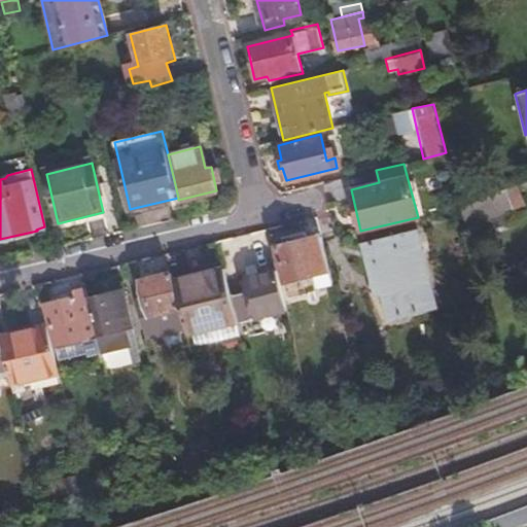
[(512,187),(504,189),(513,212),(520,210),(512,187)]
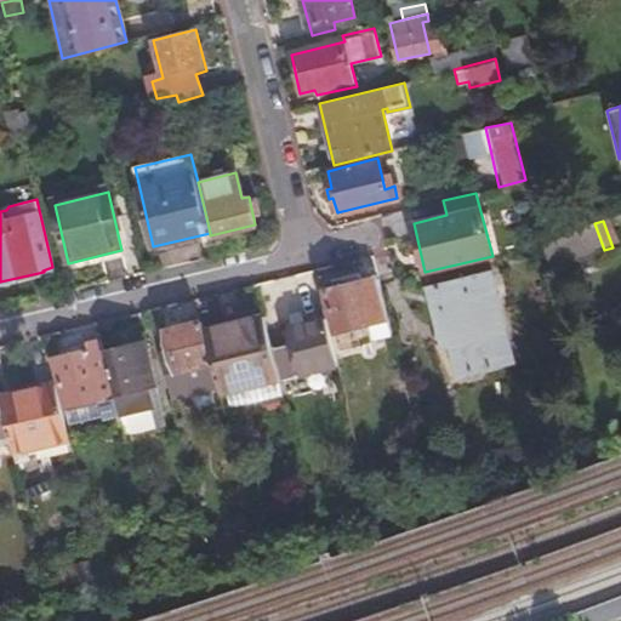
[(539,245),(546,273),(579,261),(582,269),(599,262),(597,254),(604,250),(594,223),(539,245)]
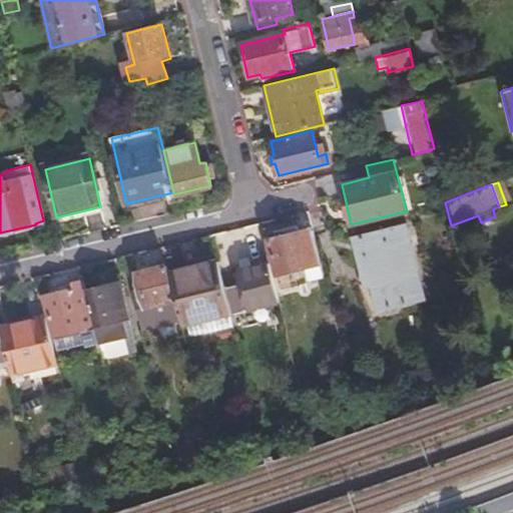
[(377,305),(422,294),(404,224),(353,236),(358,258),(365,255),(377,305)]
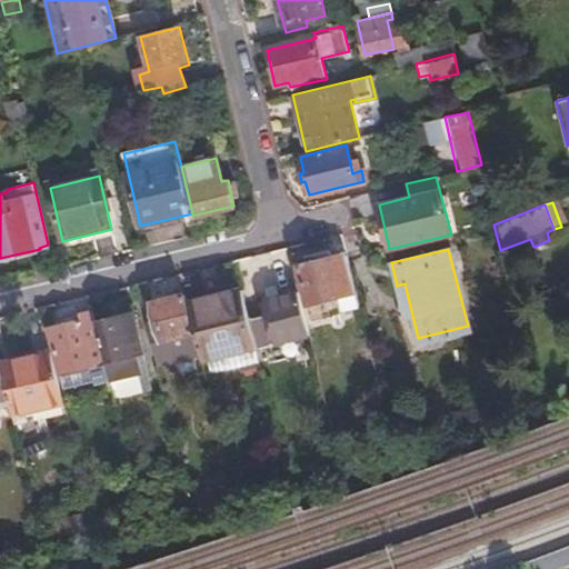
[(340,293),(355,290),(347,257),(332,260),(331,257),(300,263),(310,305),(340,298),(340,293)]
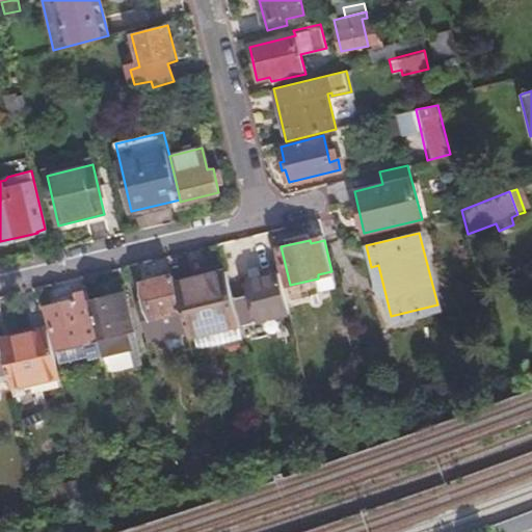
[(188,339),(239,327),(224,270),(175,283),(187,334),(188,339)]
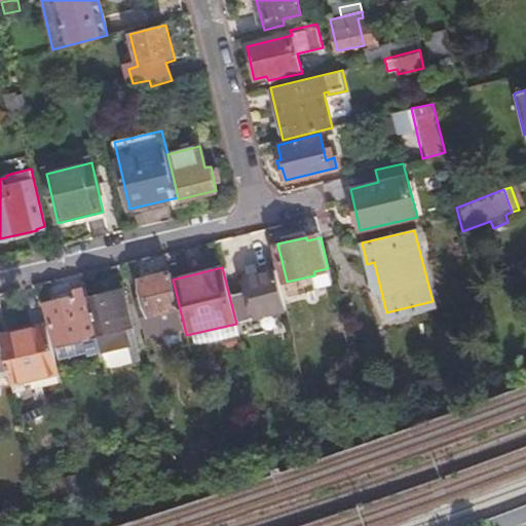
[(240,317),(286,307),(276,269),(246,275),(250,291),(234,294),(240,317)]
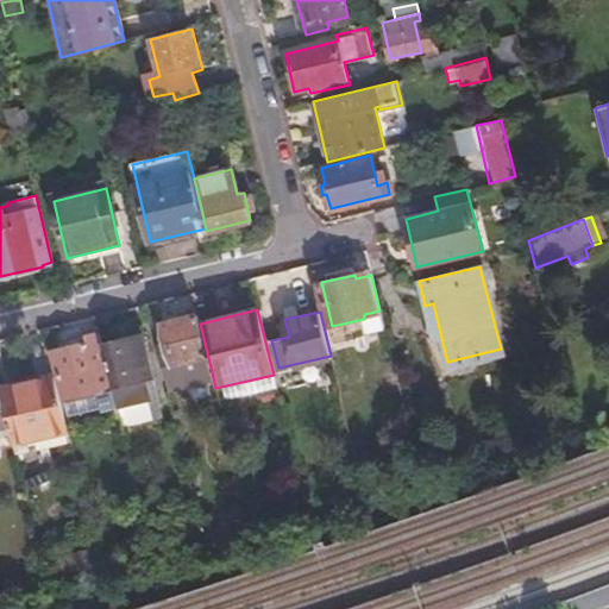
[(200,324),(199,314),(163,324),(168,347),(156,350),(165,391),(214,382),(200,324)]
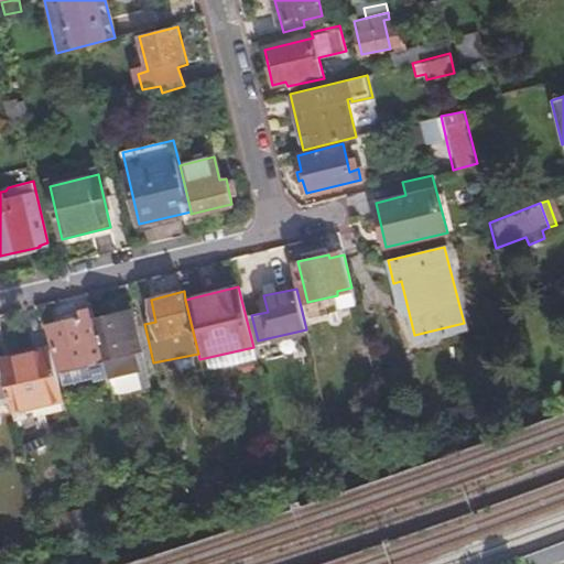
[(130,312),(93,322),(111,396),(149,386),(130,312)]
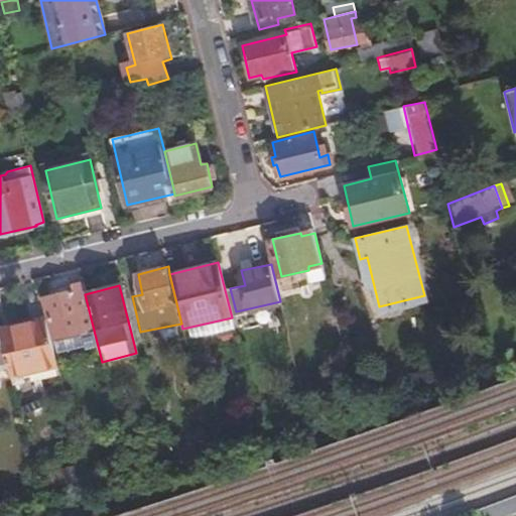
[(74,290),(45,297),(56,336),(84,330),(74,290)]
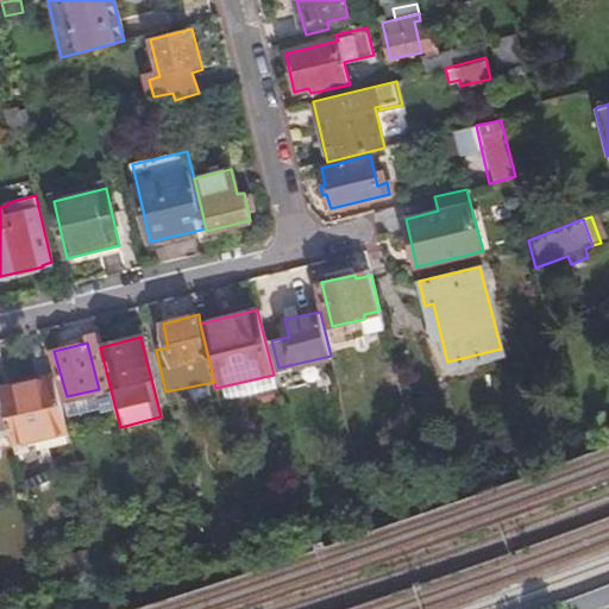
[(68,434),(54,375),(0,388),(0,390),(13,444),(14,447),(68,434)]
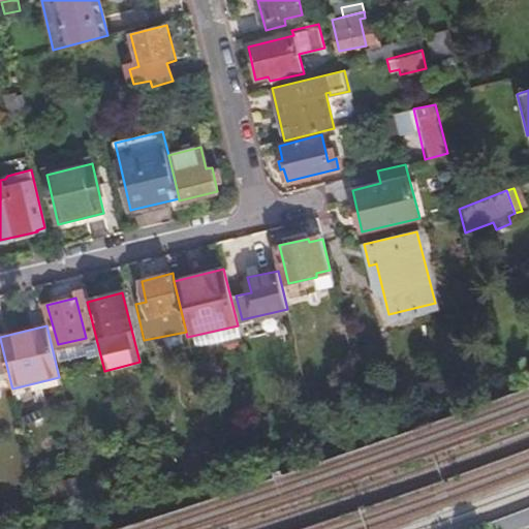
[(0,339),(0,387),(11,385),(0,339)]
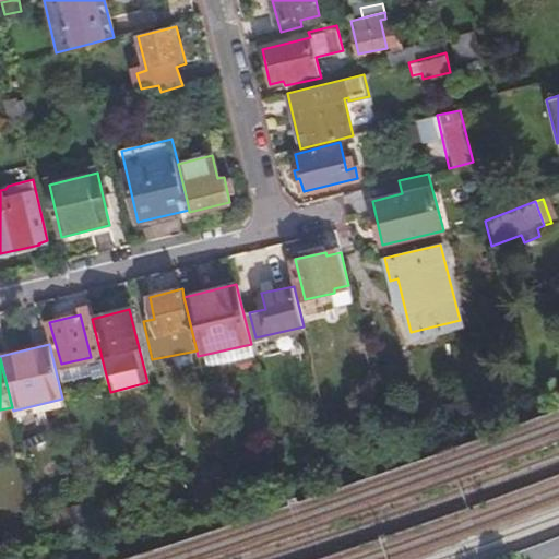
[(68,376),(102,375),(102,363),(68,365),(68,376)]
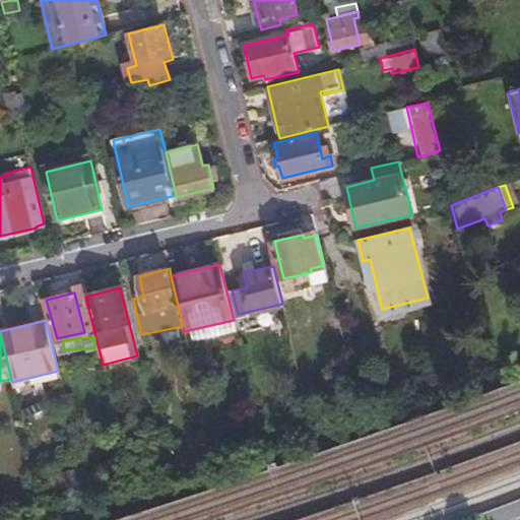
[(519,352),(510,356),(516,373),(519,371),(519,352)]
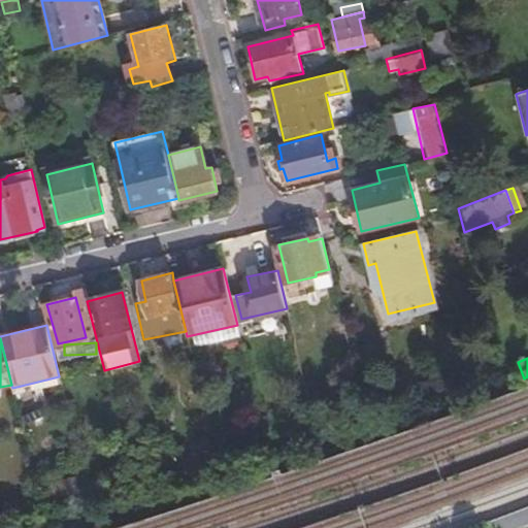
[(209,430),(207,422),(199,423),(200,431),(209,430)]
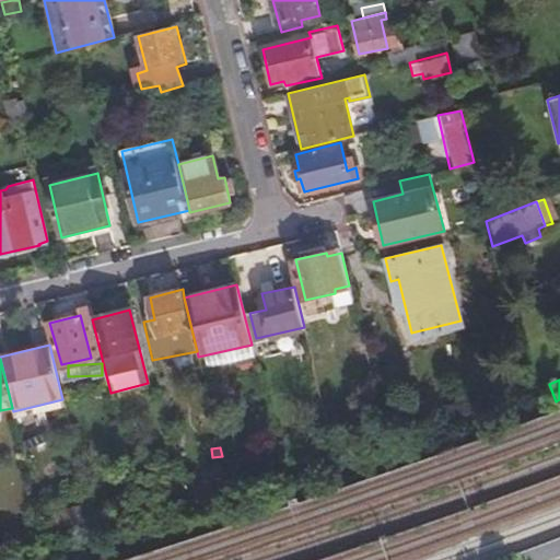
[(323,475),(333,473),(330,459),(321,462),(323,475)]
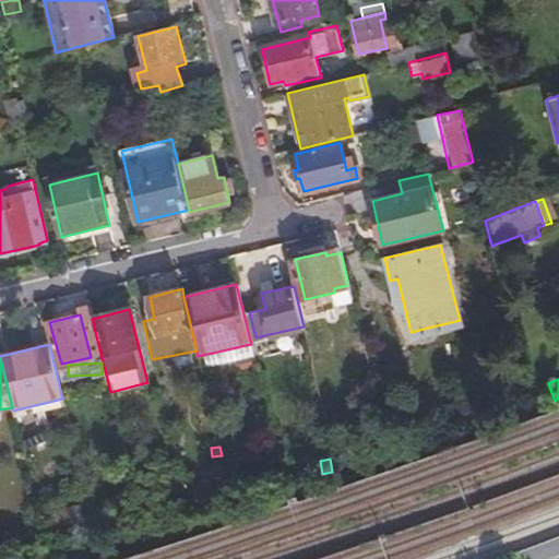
[(518,558),(552,558),(558,557),(558,537),(515,554),(518,558)]
